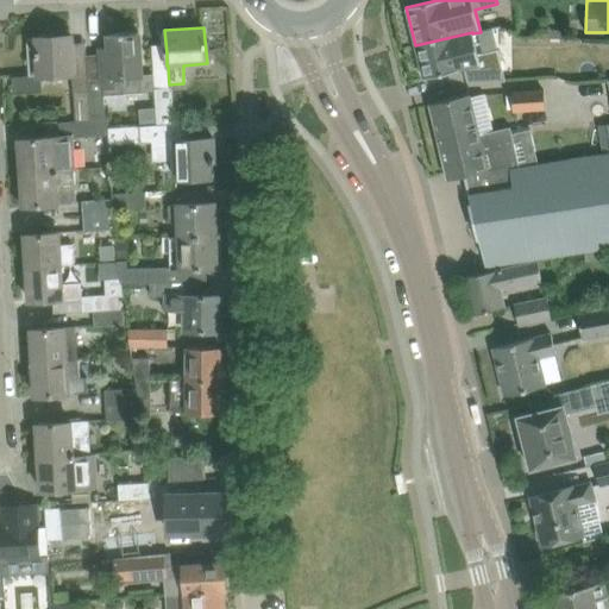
[(472,32),(415,45),(424,79),(464,69),(468,82),(487,82),(506,81),(497,49),(477,54),(472,33),(472,32)]
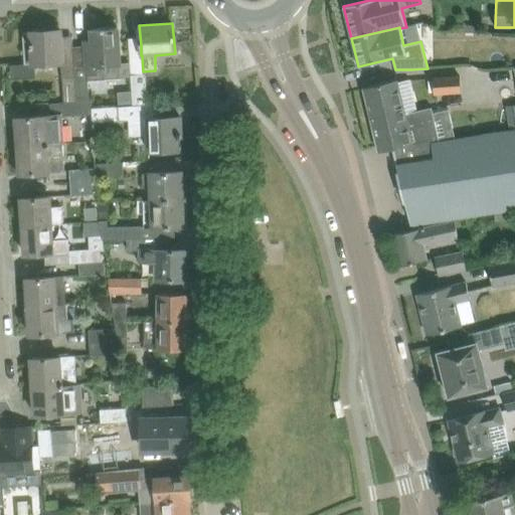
[(87,65),(74,66),(76,103),(90,102),(88,79),(121,76),(120,64),(117,28),(105,29),(105,28),(91,29),(92,45),(84,45),(87,65)]
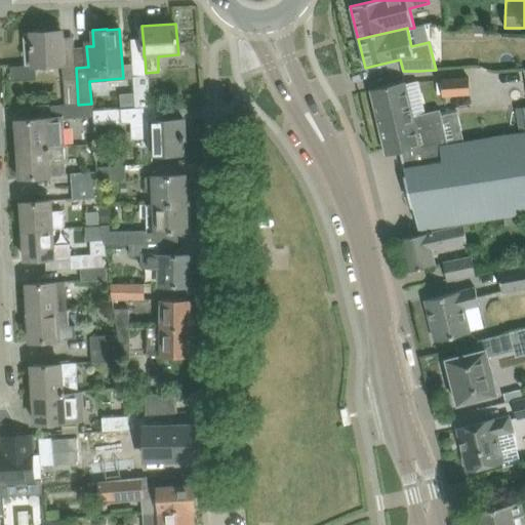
[(23,33),(25,66),(63,63),(64,79),(64,105),(78,105),(76,68),(74,45),(62,46),(61,31),(23,33)]
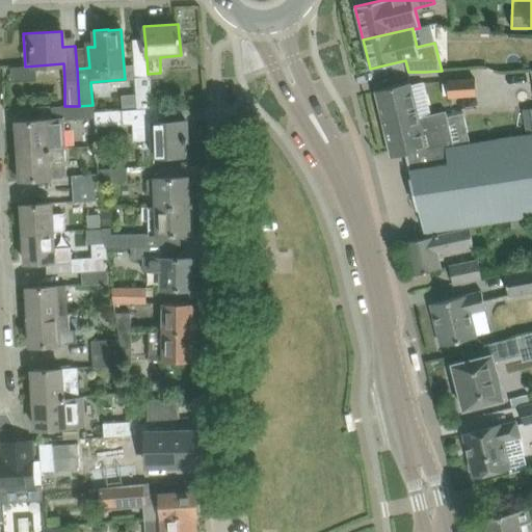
[(135,77),(137,107),(153,105),(151,76),(135,77)]
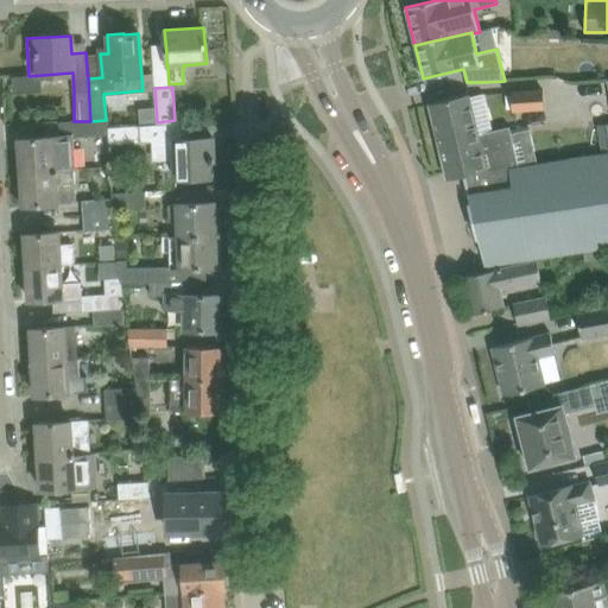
[(543,90),(511,92),(512,111),(544,108),(543,90)]
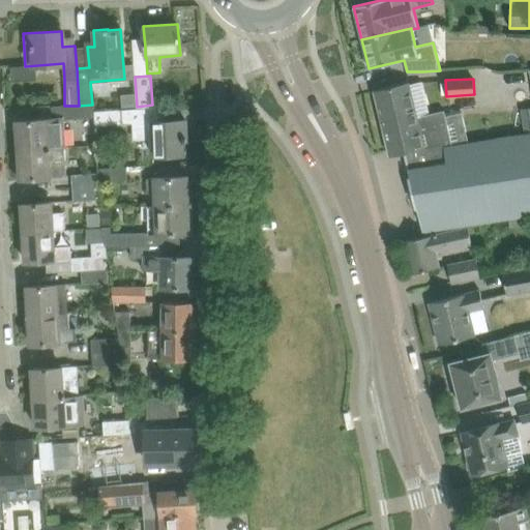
[(390,156),(405,152),(445,143),(444,146),(453,145),(444,110),(417,117),(413,102),(409,82),(375,90),(390,156)]
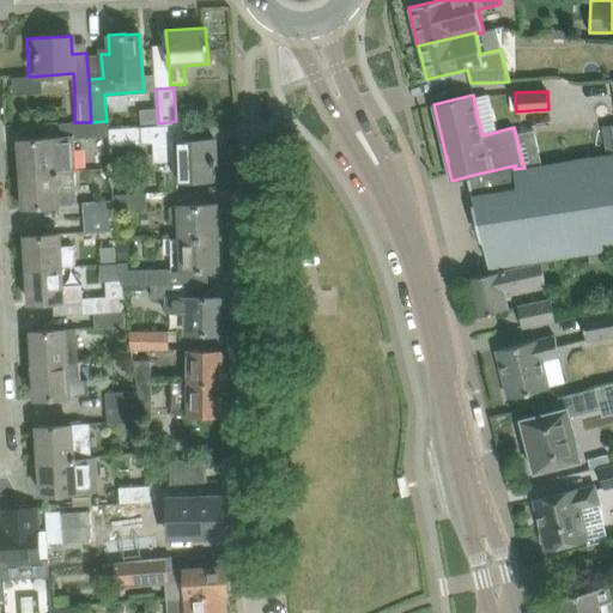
[(74,122),(60,123),(61,139),(108,137),(107,121),(91,122),(74,122)]
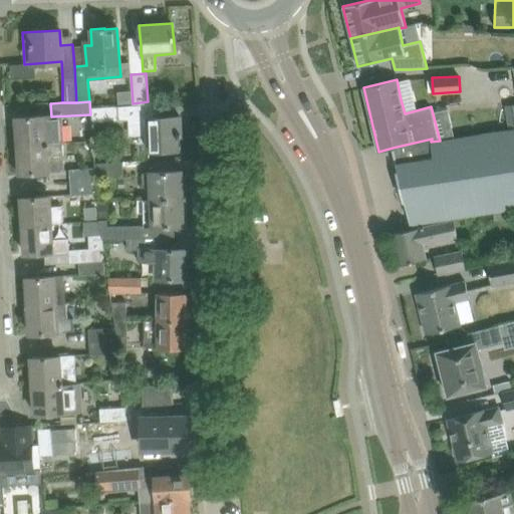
[(157,103),(137,104),(117,104),(118,119),(133,118),(133,135),(148,134),(148,150),(158,150),(178,149),(178,137),(181,137),(180,116),(152,117),(151,104),(157,104),(157,103)]
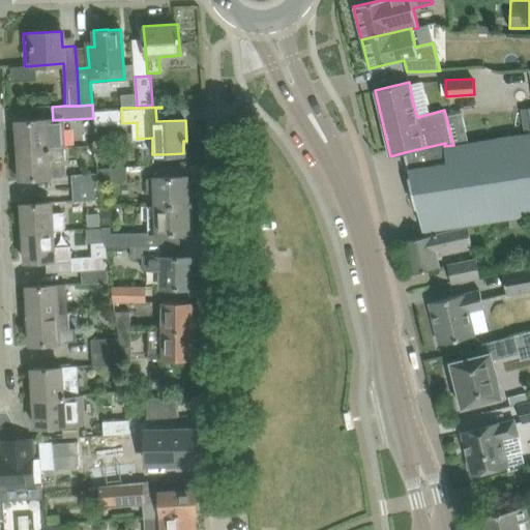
[(95,112),(95,123),(120,121),(120,110),(95,112)]
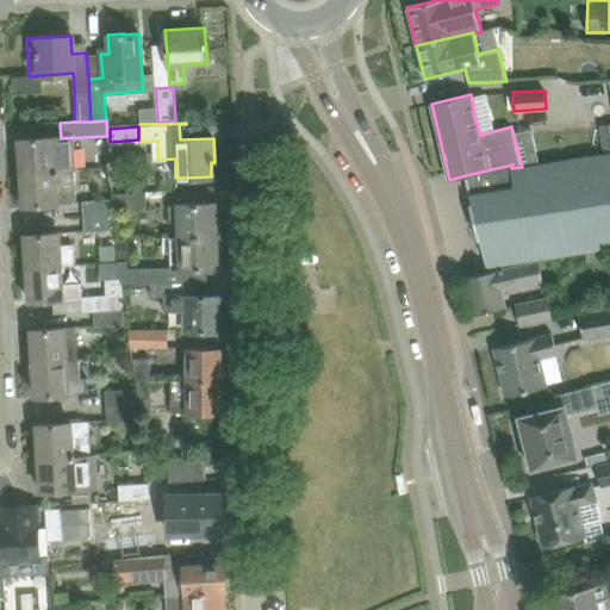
[(19,139),(22,173),(74,169),(73,138),(54,139),(54,137),(19,139)]
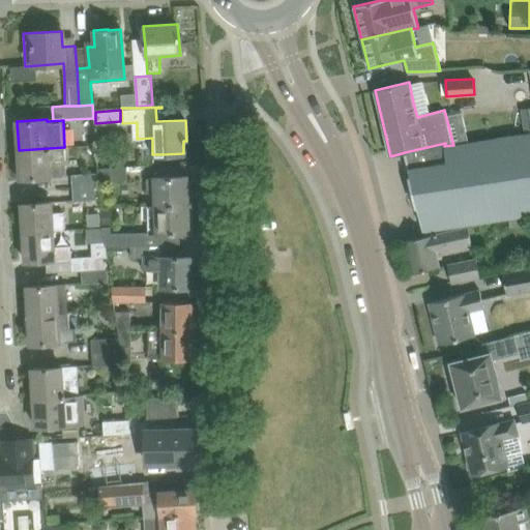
[(445,143),(405,152),(423,232),(529,214),(529,133),(453,145),(444,146),(445,143)]
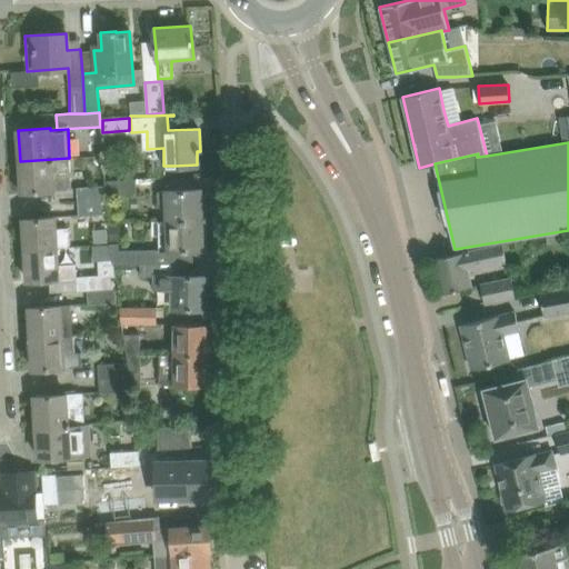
[(69,158),(20,161),(22,192),(71,189),(69,158)]
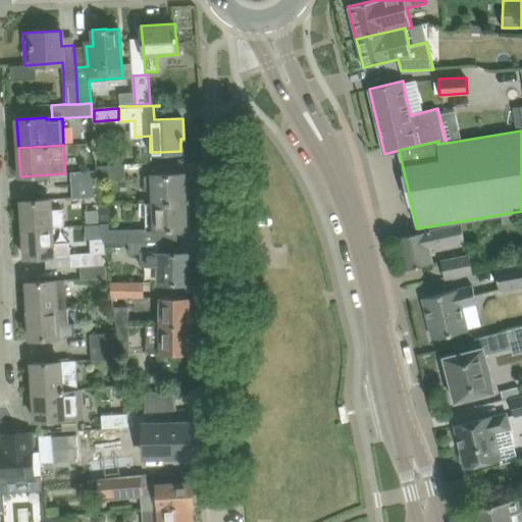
[(96,165),(97,179),(126,177),(125,163),(96,165)]
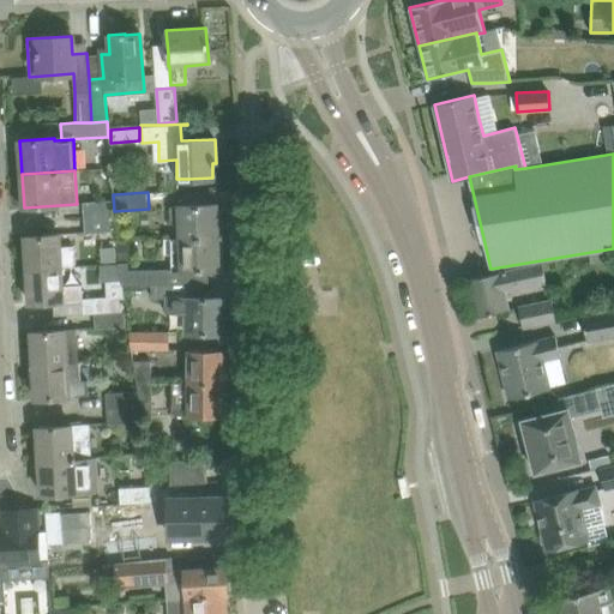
[(83,202),(83,203),(84,218),(113,216),(112,200),(83,202)]
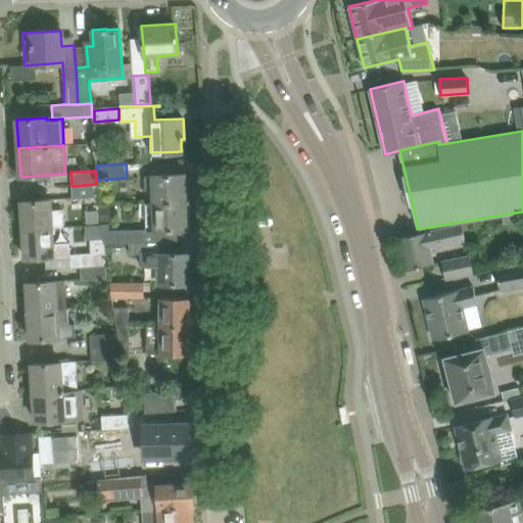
[(146,202),(146,203),(186,202),(185,175),(152,176),(144,177),(145,191),(153,190),(154,202),(146,202)]
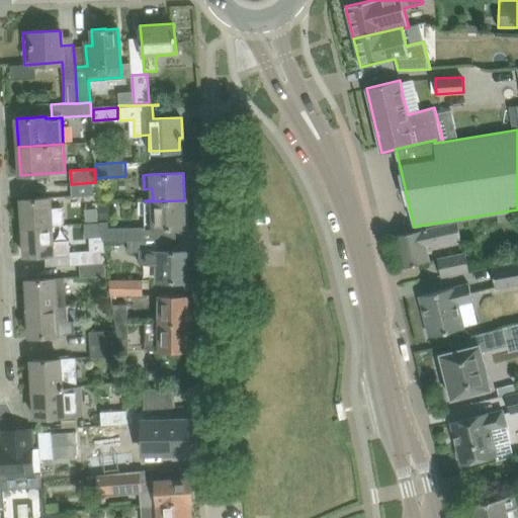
[(95,182),(71,184),(72,197),(96,195),(95,182)]
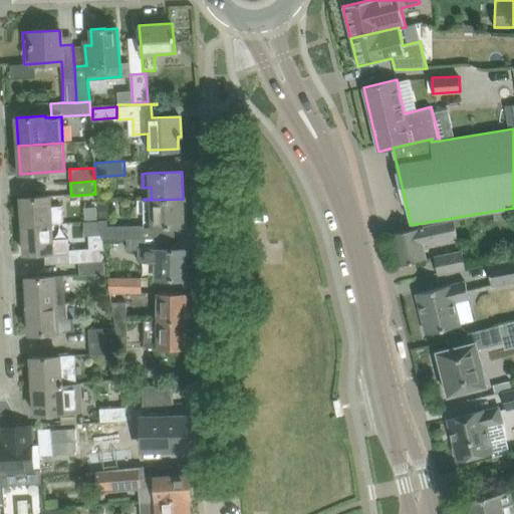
[(21,198),(23,226),(51,224),(51,223),(61,222),(61,220),(63,220),(63,209),(60,209),(60,205),(50,206),(50,196),(21,198)]
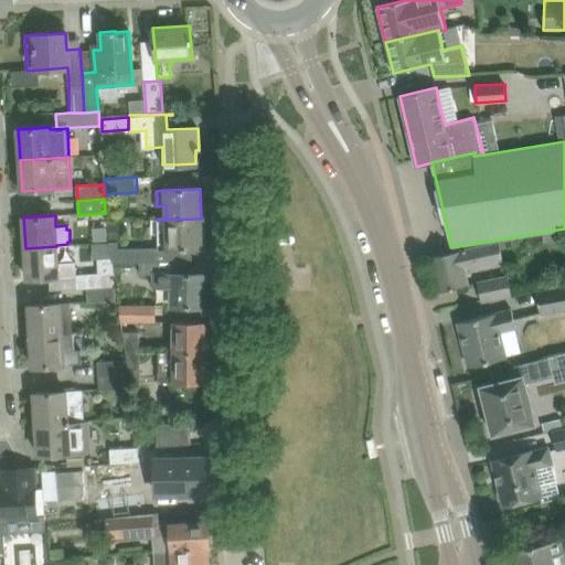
[(145,262),(145,264),(177,264),(177,262),(172,263),(172,249),(202,248),(201,219),(158,220),(159,246),(118,247),(118,241),(109,242),(113,262),(145,262)]
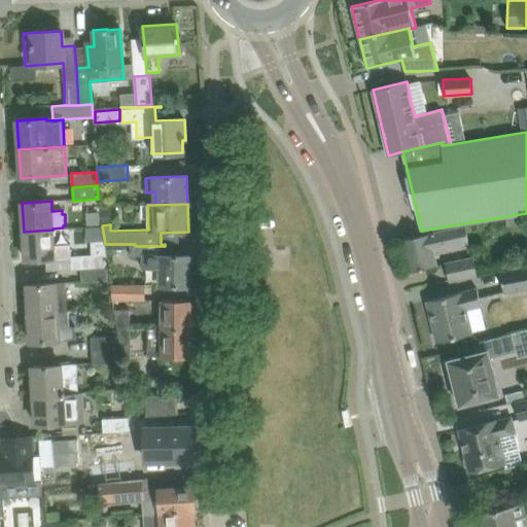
[(102,208),(102,221),(112,221),(112,208),(102,208)]
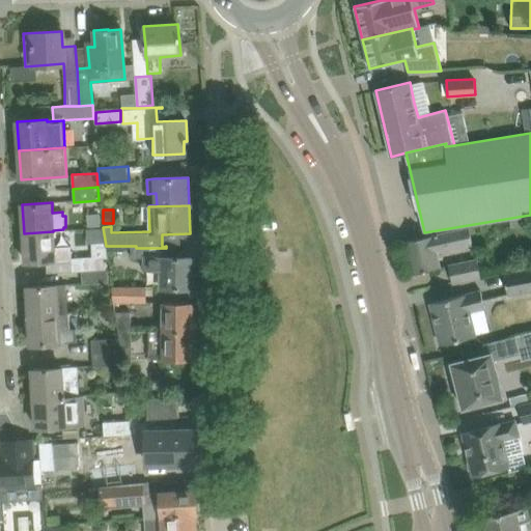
[(469,227),(424,236),(404,242),(411,274),(440,268),(437,251),(473,244),(469,227)]
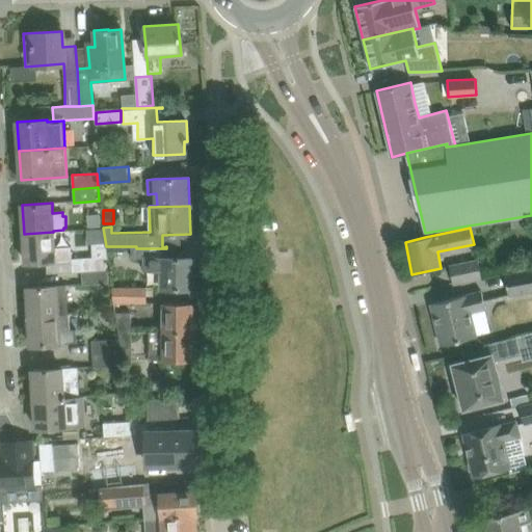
[(53,232),(24,234),(25,263),(72,260),(72,258),(71,246),(54,247),(53,232)]
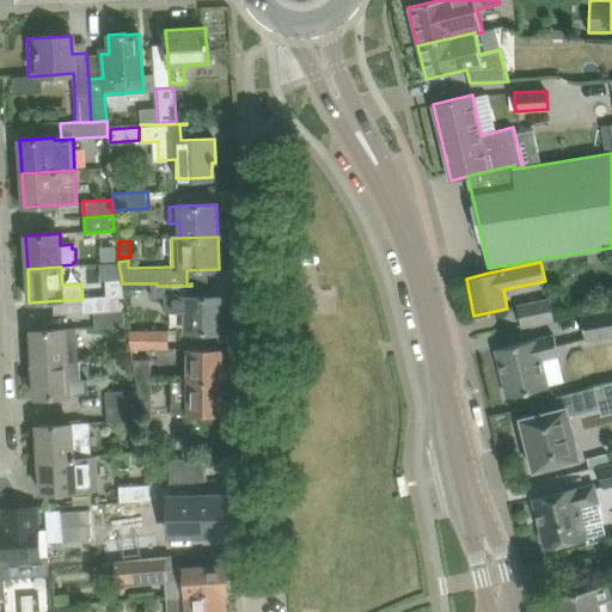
[(106,295),(83,297),(83,299),(84,313),(95,313),(124,311),(121,279),(105,280),(106,295)]
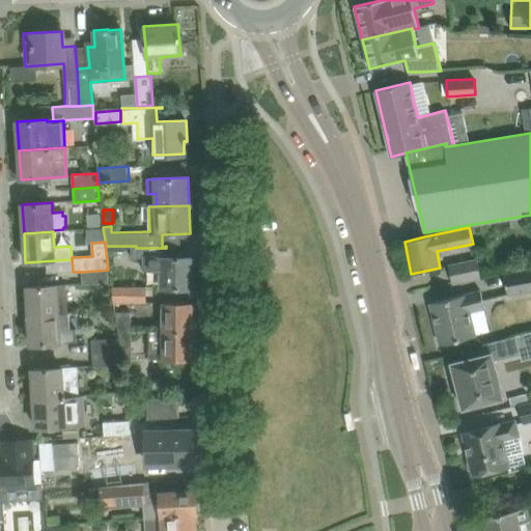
[(136,248),(135,257),(145,257),(145,270),(162,270),(162,288),(193,288),(193,286),(197,286),(197,271),(193,271),(193,257),(167,258),(166,248),(136,248)]
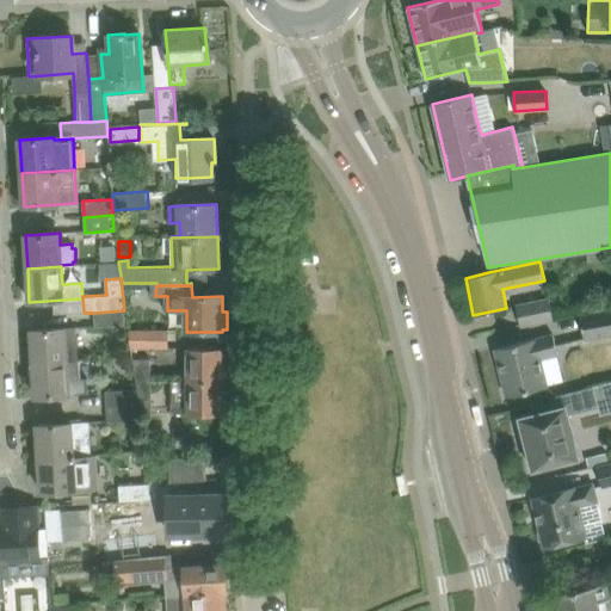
[(548,297),(516,304),(520,327),(554,320),(548,297)]
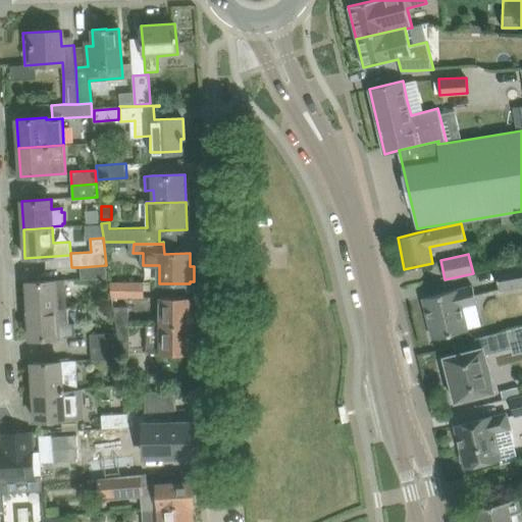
[(106,265),(81,267),(81,279),(106,277),(106,265)]
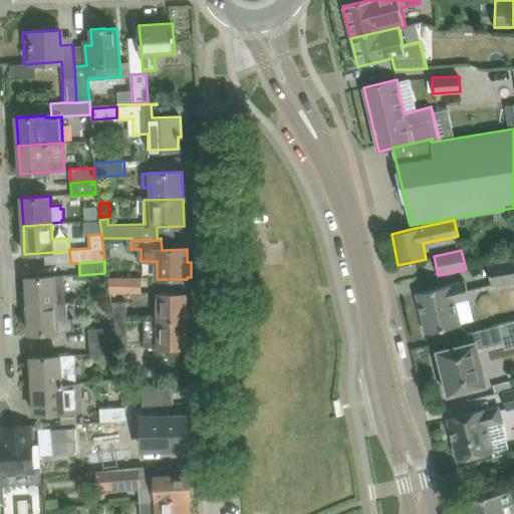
[(513,261),(488,266),(492,285),(513,281),(513,261)]
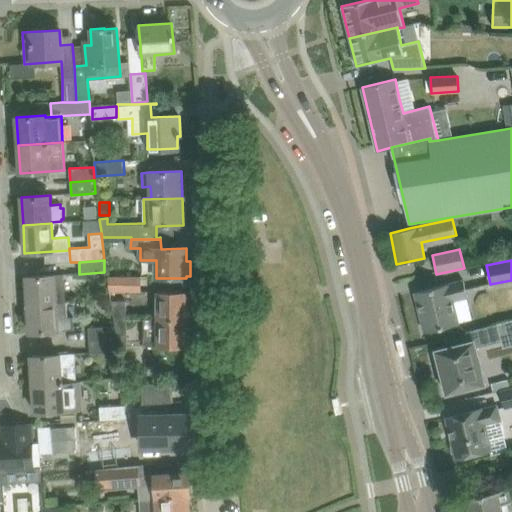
[(26,276),(28,305),(56,303),(55,275),(26,276)]
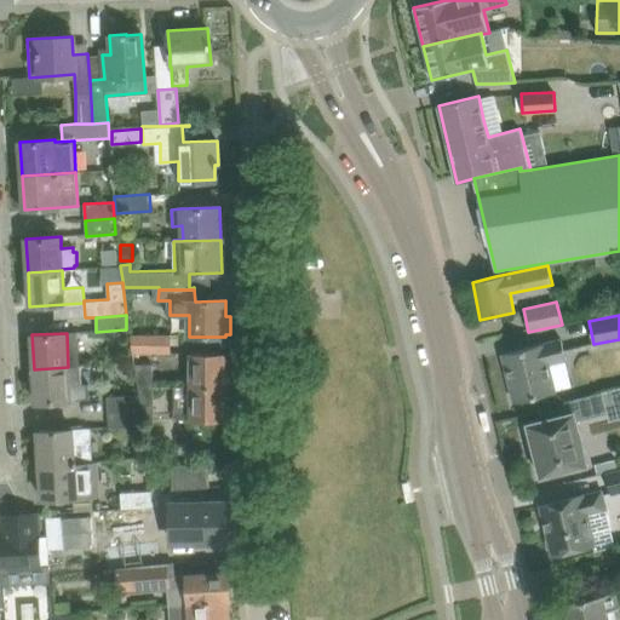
[(170,337),(131,337),(132,352),(133,352),(142,352),(170,352),(170,337)]
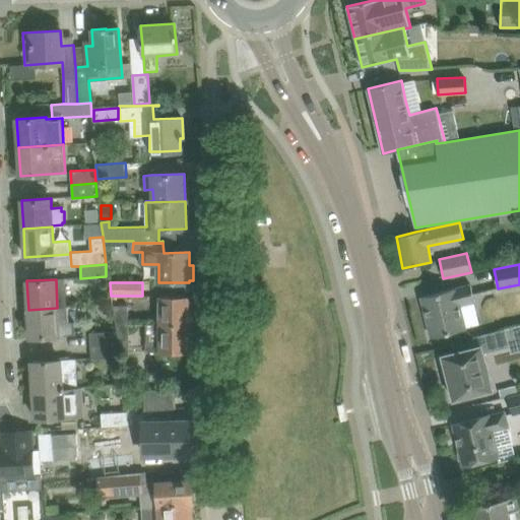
[(456,288),(421,297),(432,337),(466,329),(465,326),(479,323),(474,303),(470,284),(456,288)]
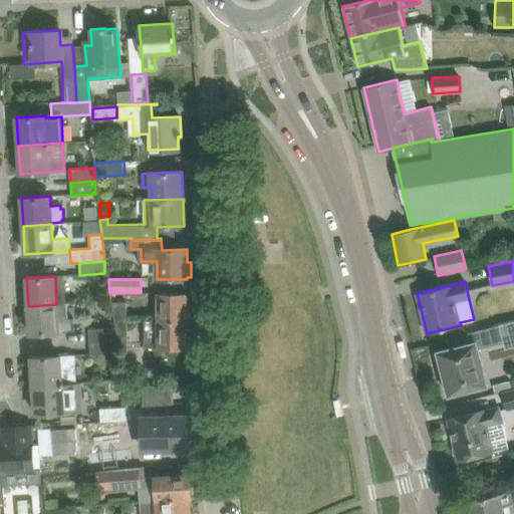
[(158,292),(158,319),(158,320),(187,320),(187,318),(190,318),(190,307),(187,307),(187,293),(158,292)]
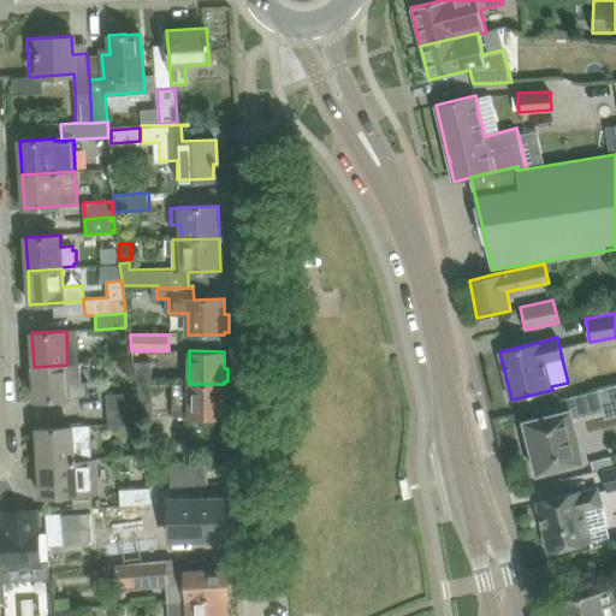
[(134,362),(137,383),(150,383),(150,362),(134,362)]
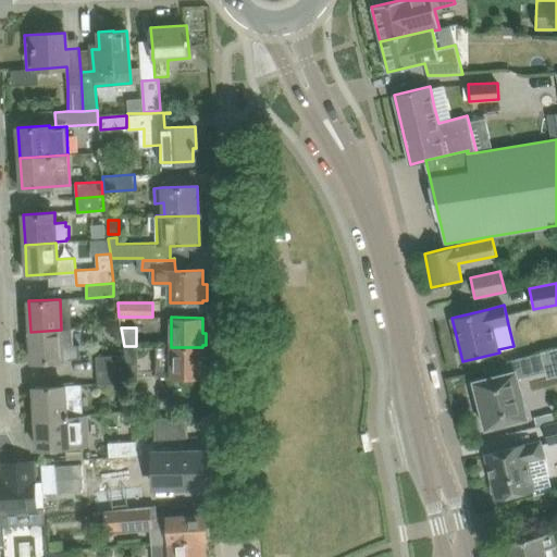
[(61,330),(31,332),(32,362),(81,359),(79,345),(62,346),(61,330)]
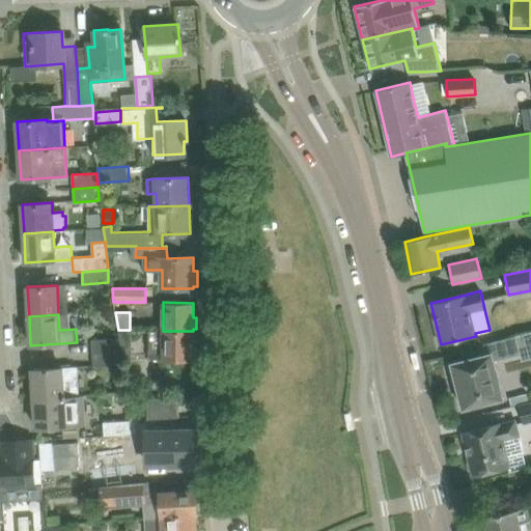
[(130,330),(118,330),(123,362),(131,361),(130,330)]
